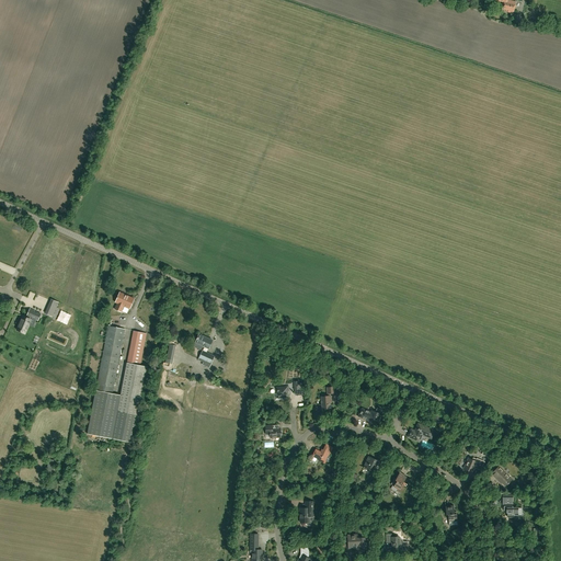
[(516,2),(507,0),(506,0),(494,0),(494,1),(497,2),(497,1),(503,2),(502,11),(513,13),(516,2)]
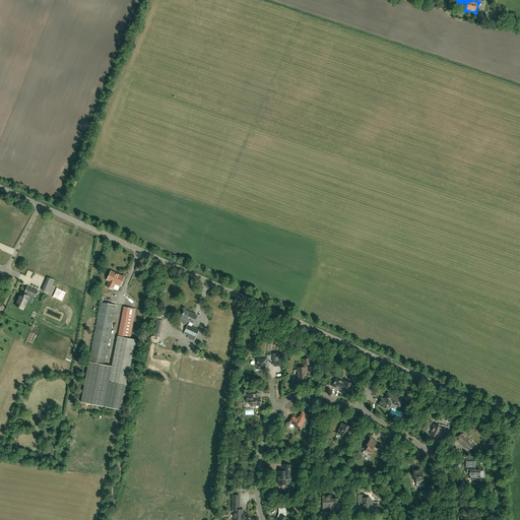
[(121,286),(125,277),(111,271),(107,280),(108,280),(109,280),(107,286),(113,288),(115,283),(120,285),(120,286),(121,286)]
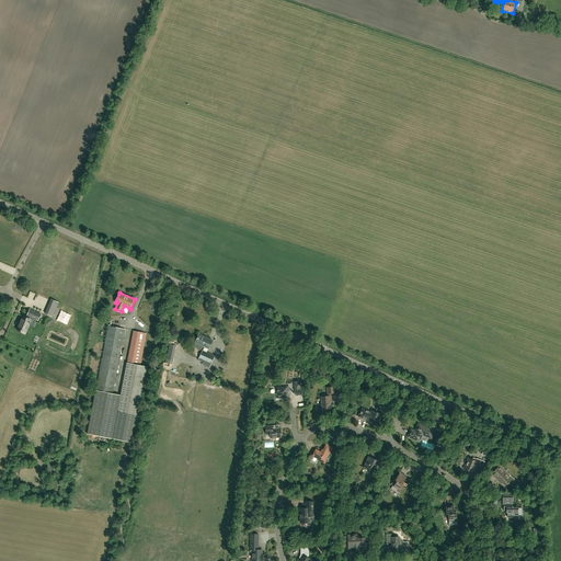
[(53,317),(56,308),(58,302),(52,299),(49,305),(48,307),(46,313),(50,316),(53,317)]
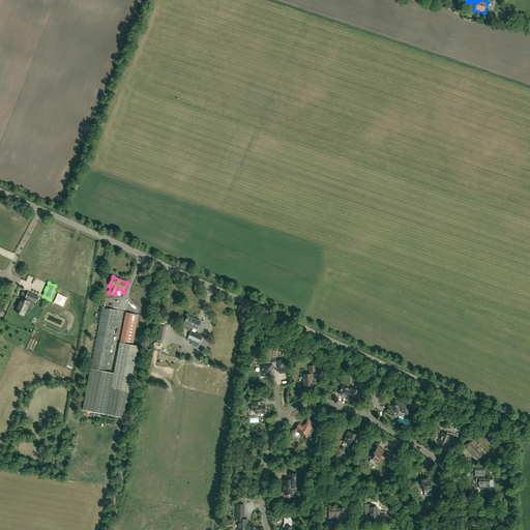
[(33,293),(28,291),(25,298),(26,298),(25,299),(21,298),(15,312),(24,316),(28,306),(31,300),(34,302),(36,303),(39,297),(33,294),(33,293)]
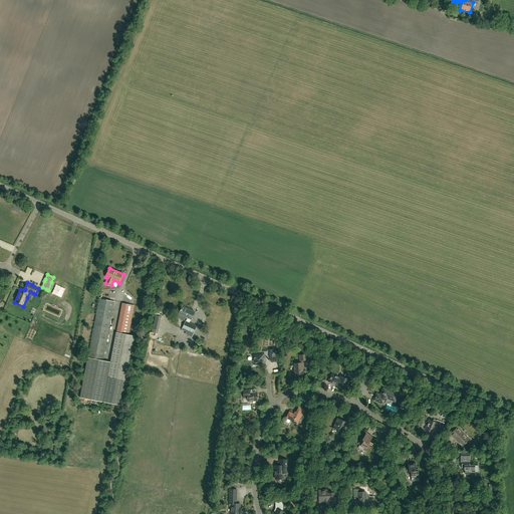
[(114,301),(99,298),(88,356),(103,359),(114,301)]
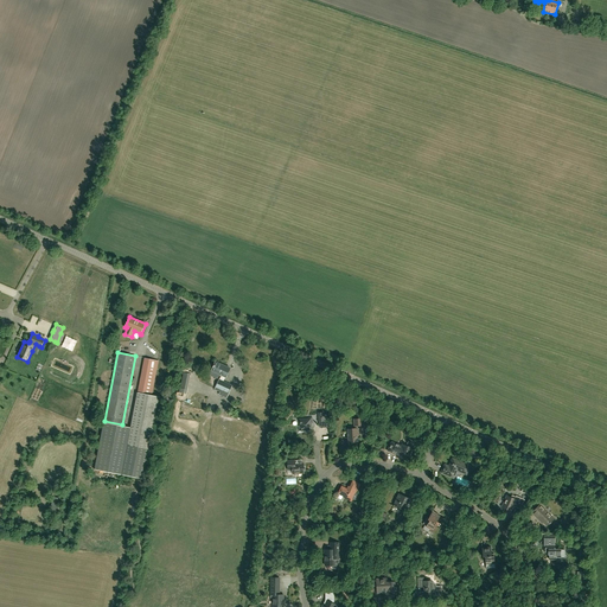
[(152,395),(158,360),(145,358),(138,393),(127,445),(148,449),(159,397),(152,395)]
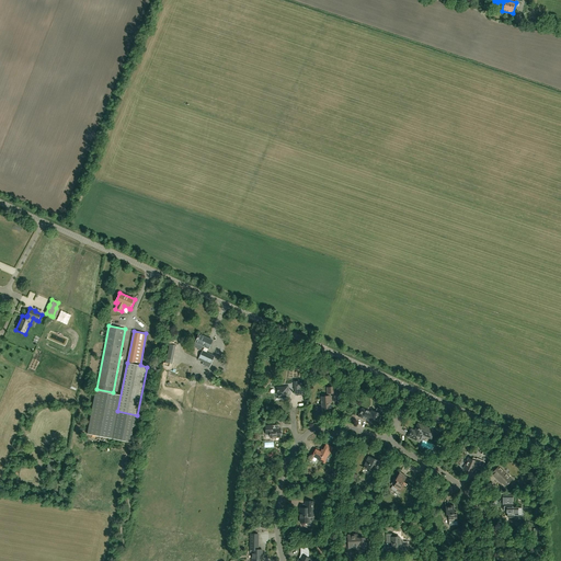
[(213,341),(199,334),(197,338),(195,342),(205,346),(198,358),(210,364),(215,356),(206,352),(208,348),(210,343),(212,344),(213,341)]
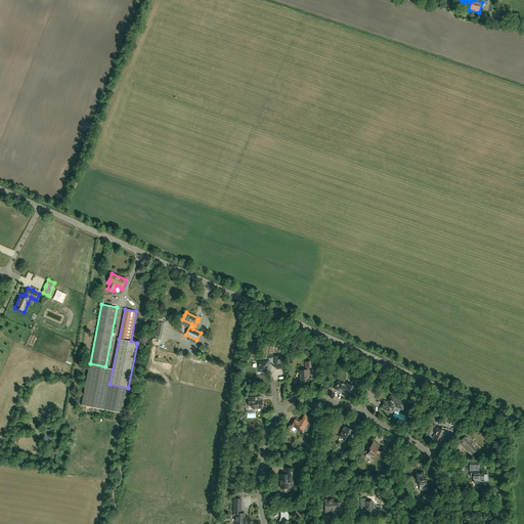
[(161,340),(162,333),(164,322),(159,321),(156,335),(155,339),(161,340)]
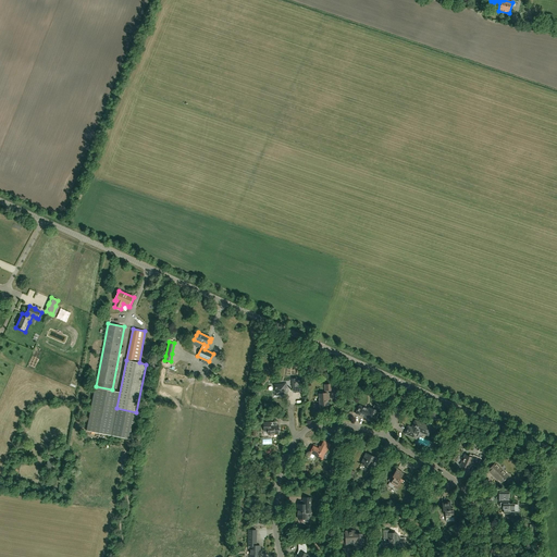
[(274,397),(280,397),(280,395),(285,395),(285,388),(286,388),(286,383),(284,384),(284,385),(275,385),(275,391),(273,392),(274,397)]
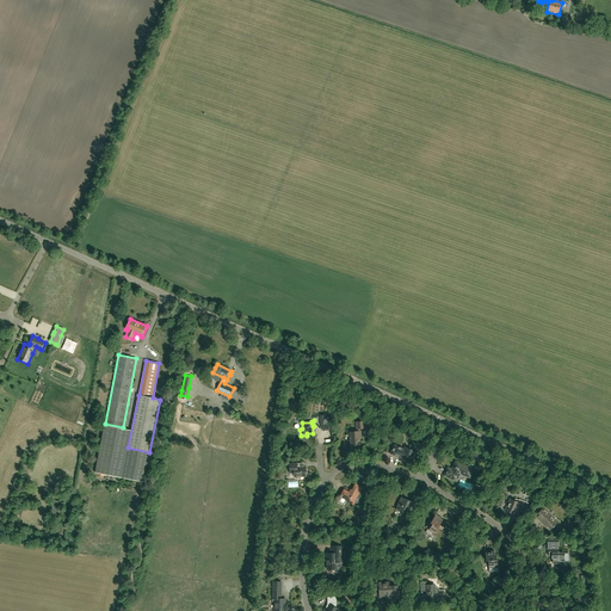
[(351,445),(359,445),(359,437),(360,437),(360,429),(364,429),(364,421),(357,423),(357,432),(350,432),(351,445)]
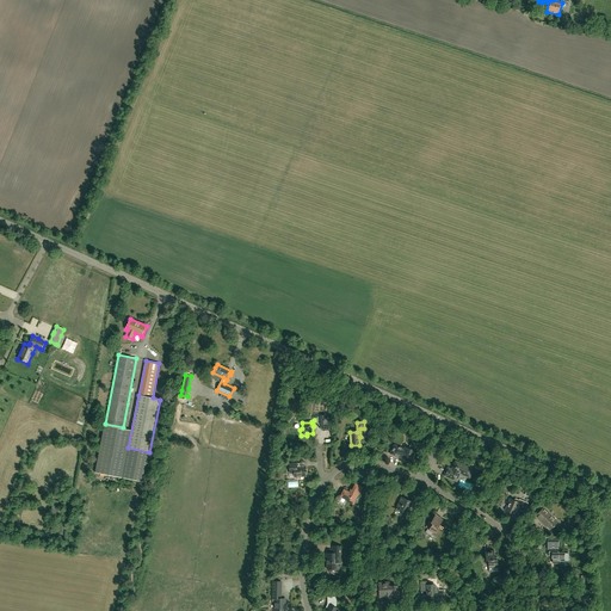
[(131,431),(122,429),(105,425),(102,440),(96,473),(143,482),(147,463),(149,452),(137,450),(128,448),(131,431)]
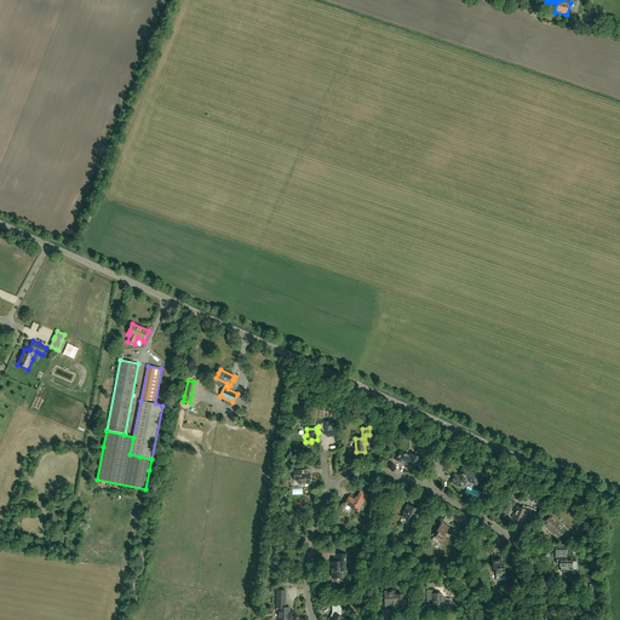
[(422,458),(424,454),(417,451),(415,455),(411,453),(409,457),(400,453),(396,460),(406,465),(407,464),(418,468),(422,458)]
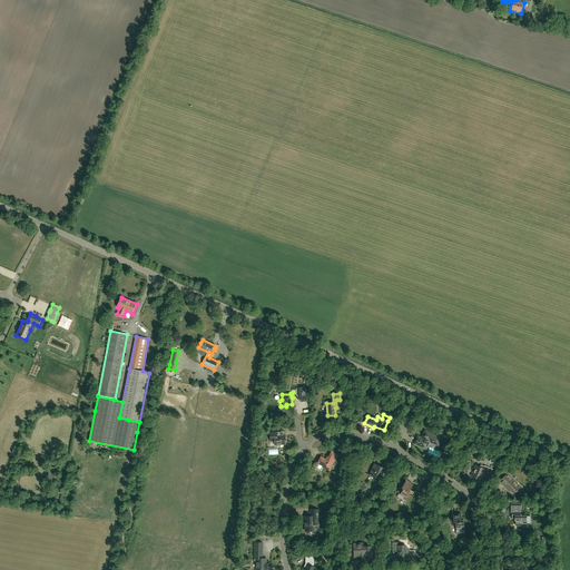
[(438,445),(441,438),(424,431),(421,440),(416,439),(414,444),(426,449),(429,441),(438,445)]
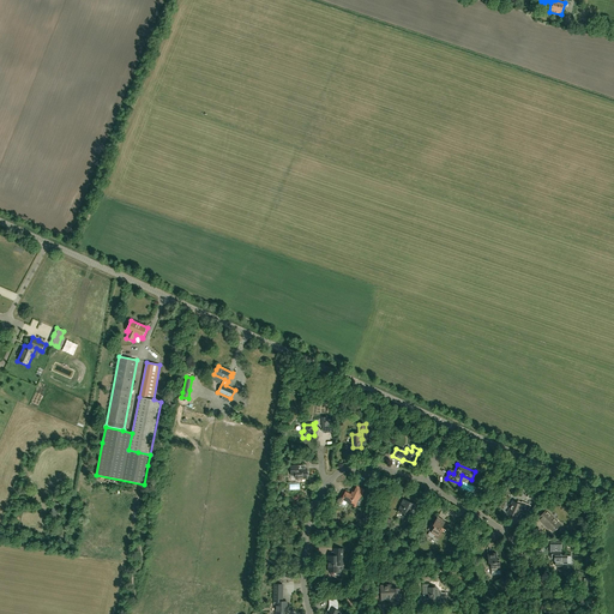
[(299,470),(298,465),(290,465),(292,475),(295,475),(295,479),(296,479),(298,481),(300,479),(307,479),(307,469),(299,470)]
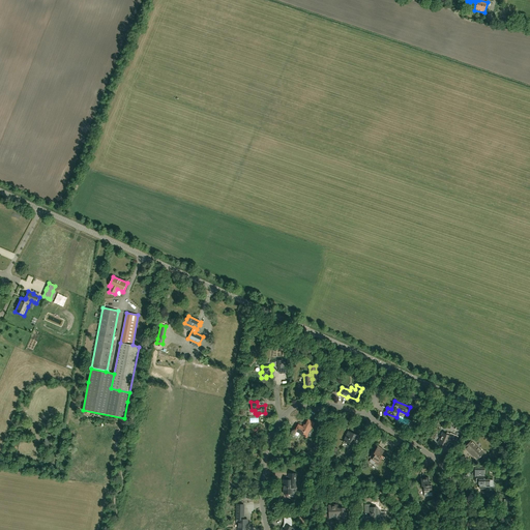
[(312,428),(314,423),(308,420),(304,428),(298,425),(296,431),(301,433),(301,435),(306,437),(312,427),(312,428)]
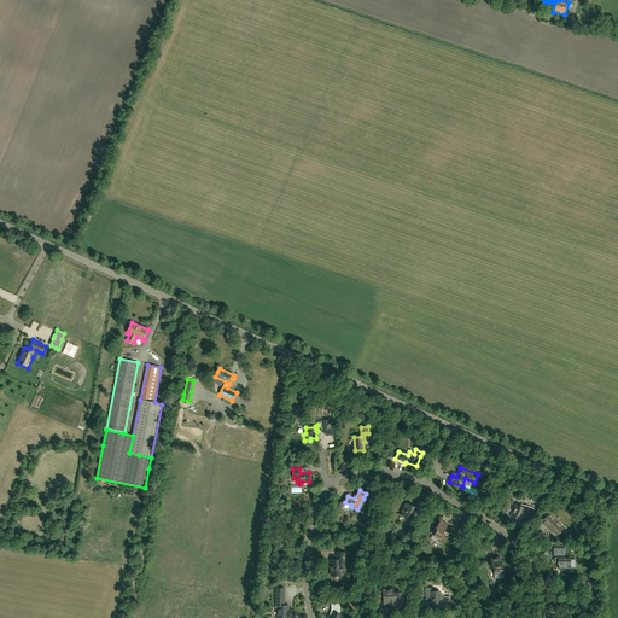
[(412,528),(417,518),(419,512),(414,511),(415,507),(407,503),(401,516),(410,519),(407,525),(412,528)]
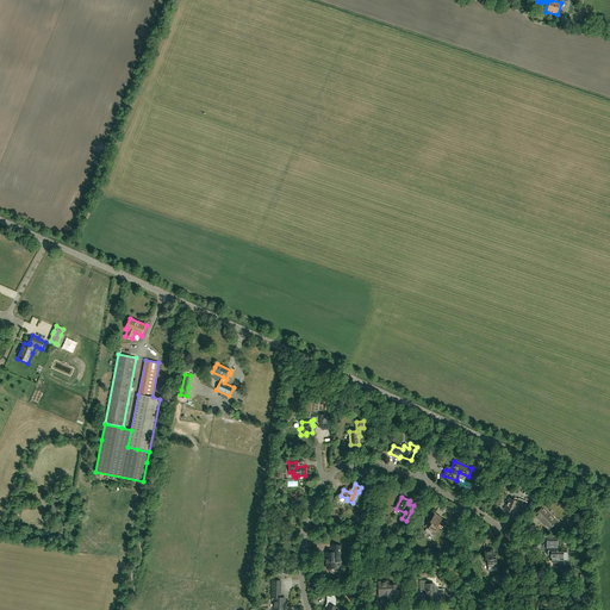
[(518,499),(515,498),(514,498),(514,499),(510,498),(504,510),(514,514),(516,509),(523,511),(527,502),(518,498),(518,499)]
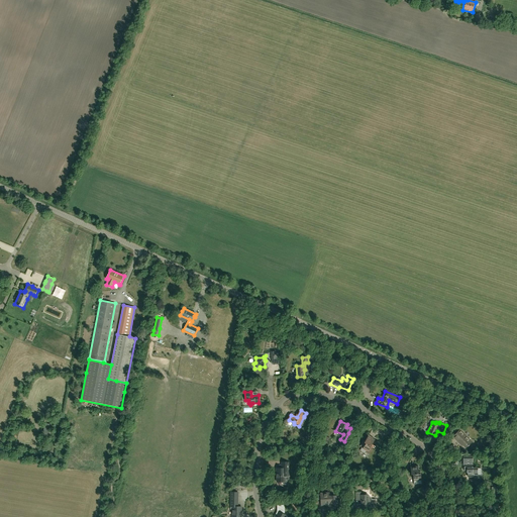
[(467,438),(463,435),(464,434),(458,429),(461,426),(459,424),(452,431),(459,439),(457,441),(460,443),(466,448),(473,441),(468,437),(467,438)]
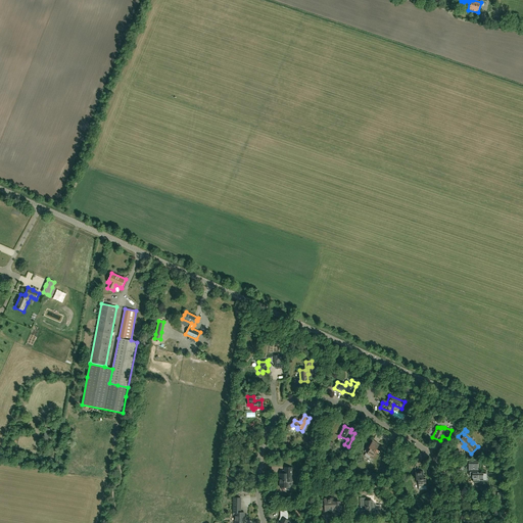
[(378,454),(380,452),(376,448),(379,444),(373,440),(368,447),(370,448),(367,453),(374,457),(377,453),(378,454)]
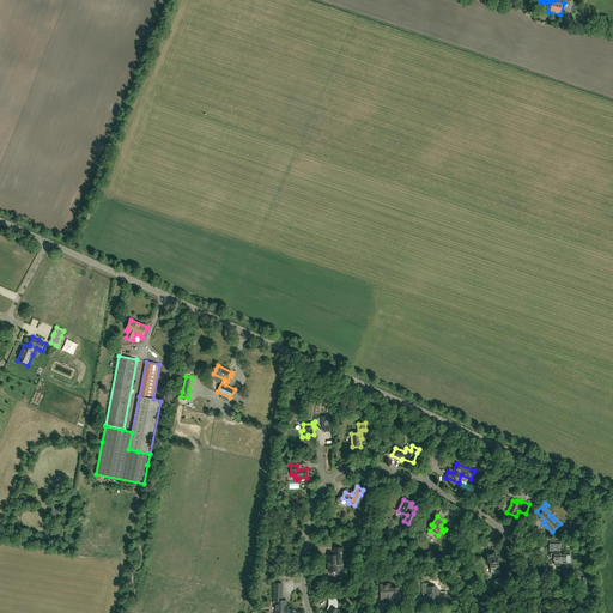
[(566,554),(560,554),(560,541),(550,541),(550,552),(551,552),(551,558),(554,558),(554,565),(562,565),(562,563),(566,563),(570,563),(570,554),(566,554)]
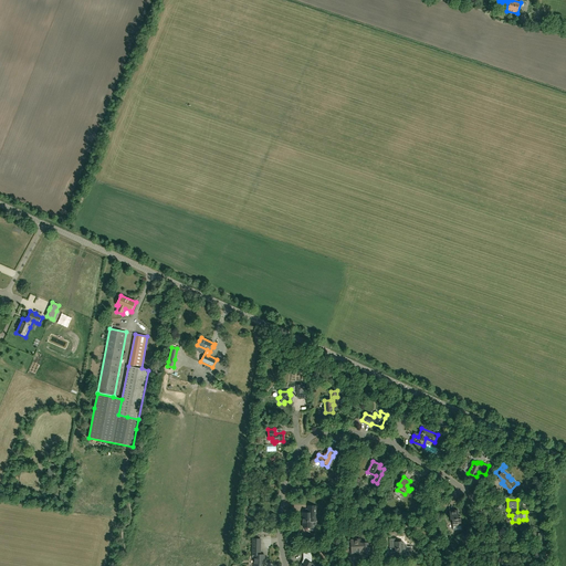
[(316,521),(316,506),(308,506),(308,513),(302,513),(302,517),(303,517),(303,527),(312,527),(312,521),(316,521)]
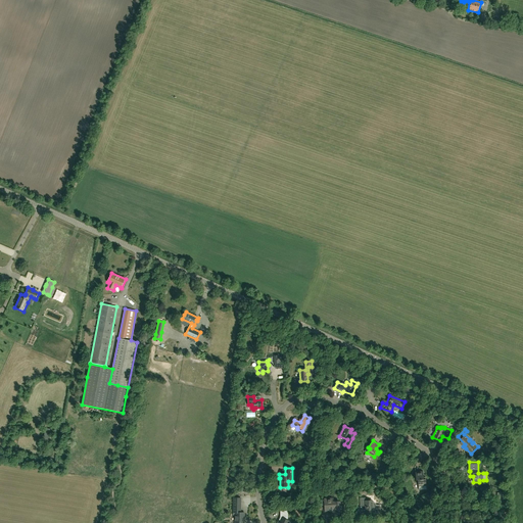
[(423,477),(423,471),(415,472),(416,480),(418,480),(419,490),(426,489),(425,477),(423,477)]
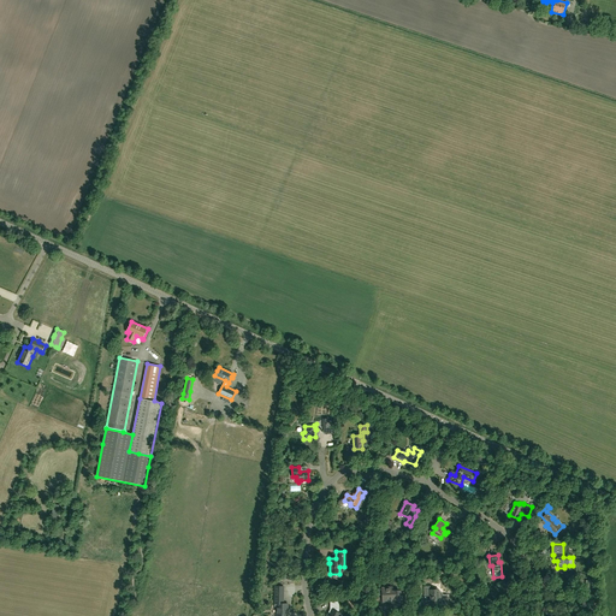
[(439,596),(438,591),(433,586),(424,586),(424,594),(430,594),(431,602),(439,602),(439,599),(442,599),(442,604),(449,604),(448,594),(443,594),(443,596),(439,596)]
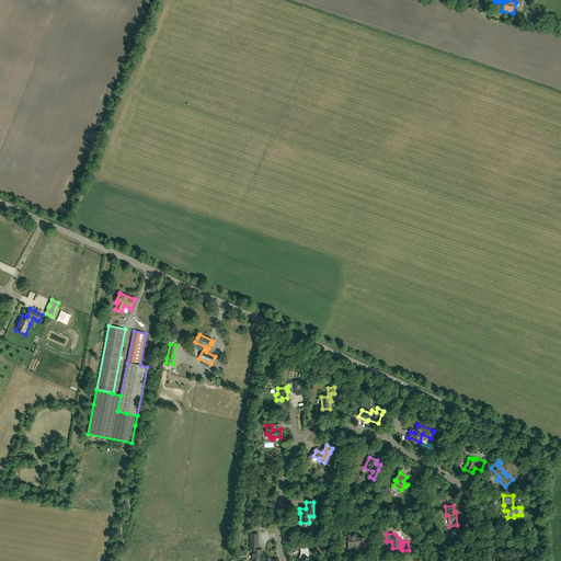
[(368,550),(367,546),(367,537),(359,538),(359,537),(357,535),(356,535),(347,535),(348,549),(356,548),(357,550),(365,550),(368,550)]
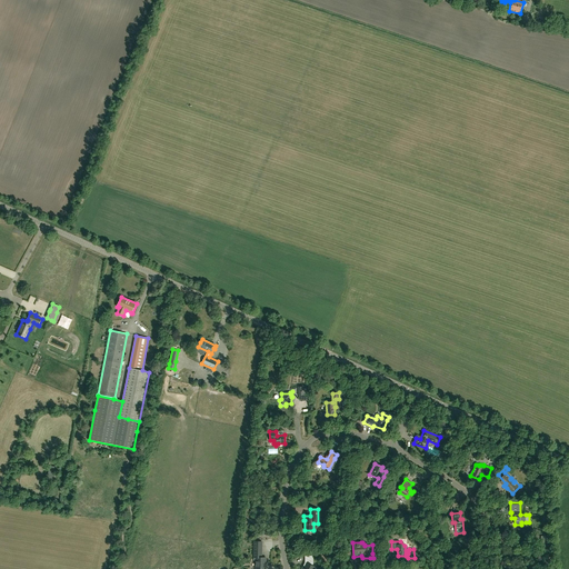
[(265,568),(266,558),(261,557),(261,551),(261,545),(253,543),(253,558),(256,558),(255,568),(265,568)]
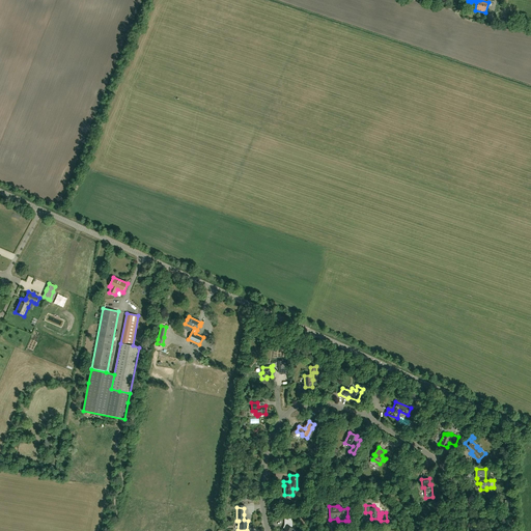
[(291,530),(294,529),(291,528),(291,526),(291,519),(284,519),(284,525),(283,527),(285,528),(282,530),(291,530)]
